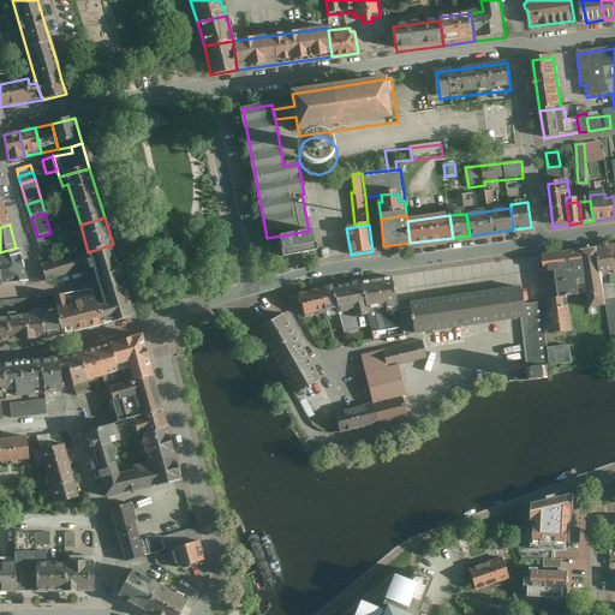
[(314,230),(309,231),(282,236),(288,263),(320,257),(314,230)]
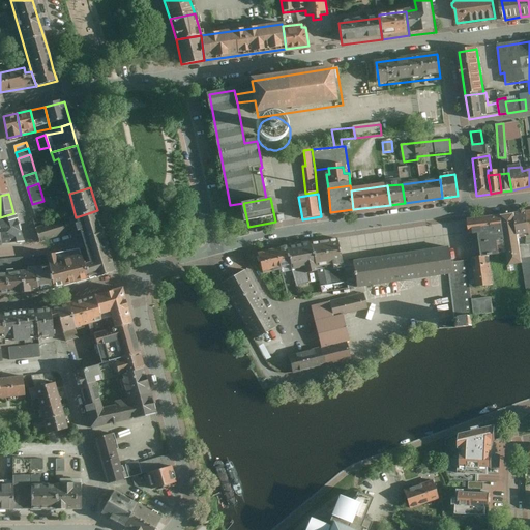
[(32,204),(36,219),(49,215),(43,201),(32,204)]
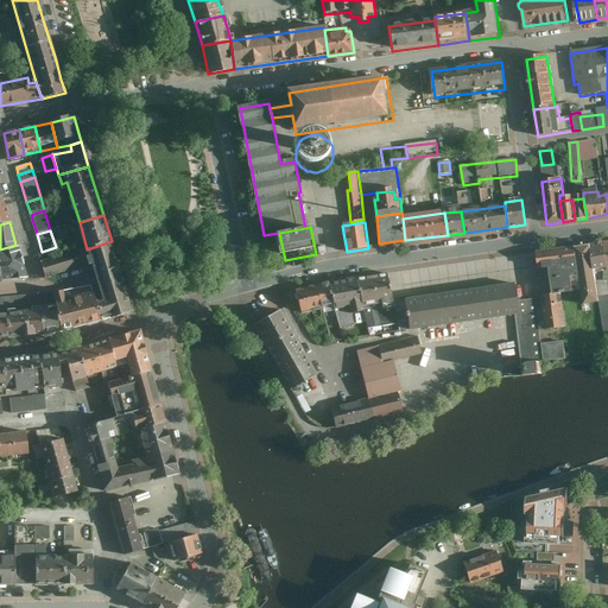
[(99,303),(105,323),(134,315),(120,267),(112,241),(87,249),(95,274),(103,302),(99,303)]
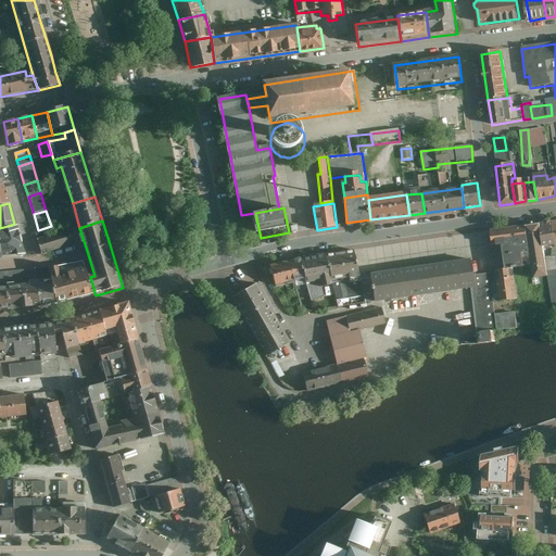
[(207,239),(204,222),(192,225),(197,242),(207,239)]
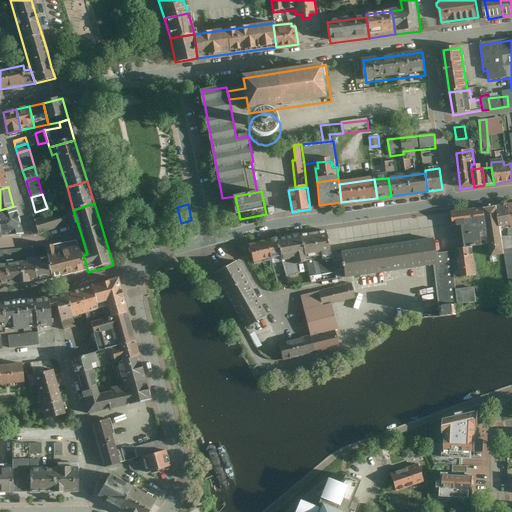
[(510,222),(507,204),(497,206),(499,224),(510,222)]
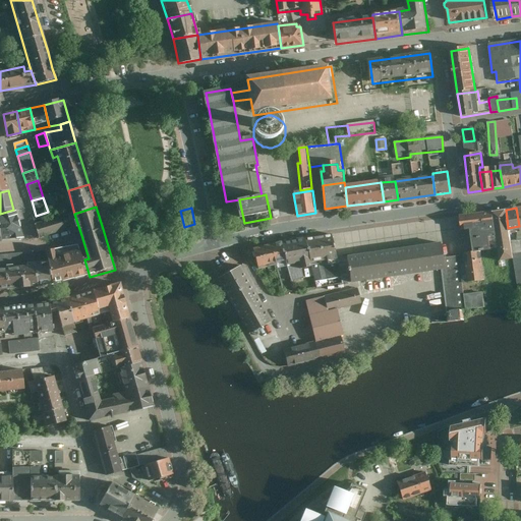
[(508,228),(506,210),(491,212),(497,249),(499,261),(513,257),(510,240),(508,228)]
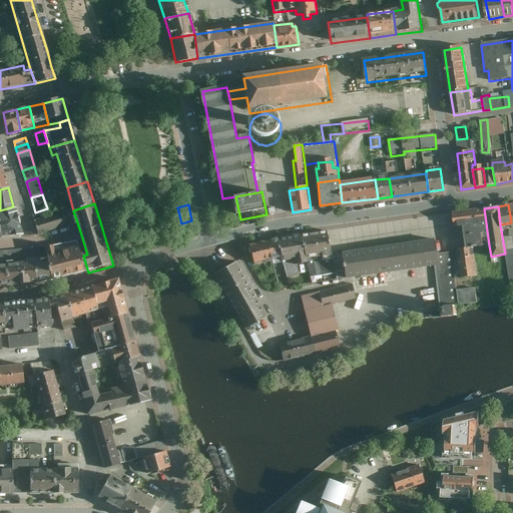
[(31,213),(34,221),(49,216),(47,208),(35,212),(31,213)]
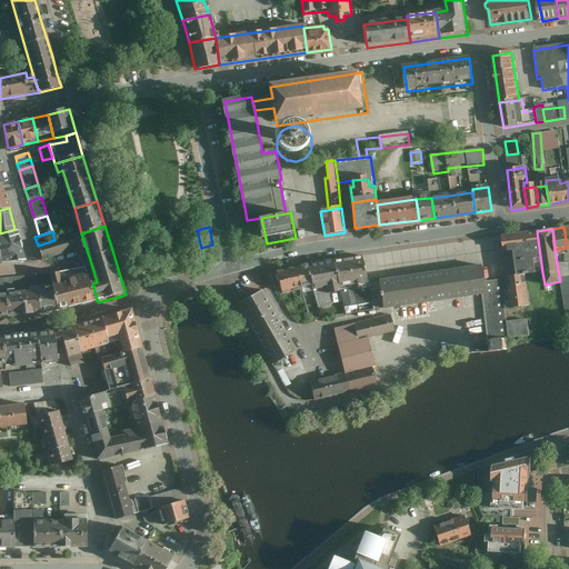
[(542,272),(537,231),(502,236),(503,250),(511,249),(515,276),(525,275),(542,272)]
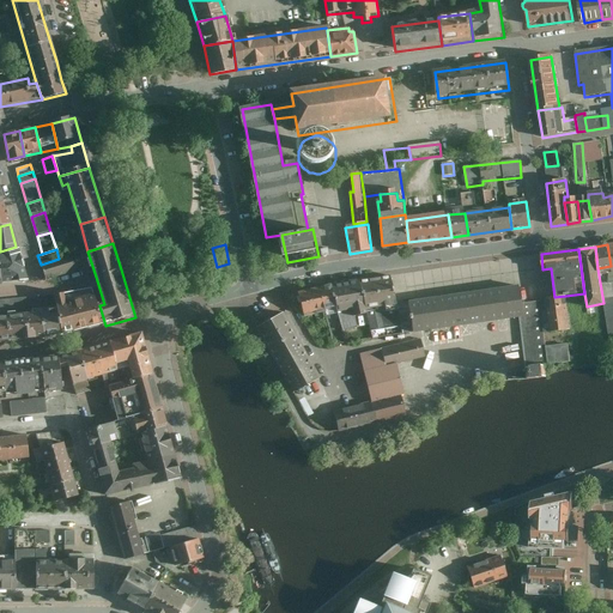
[(59,259),(41,265),(46,280),(85,268),(80,253),(59,259)]
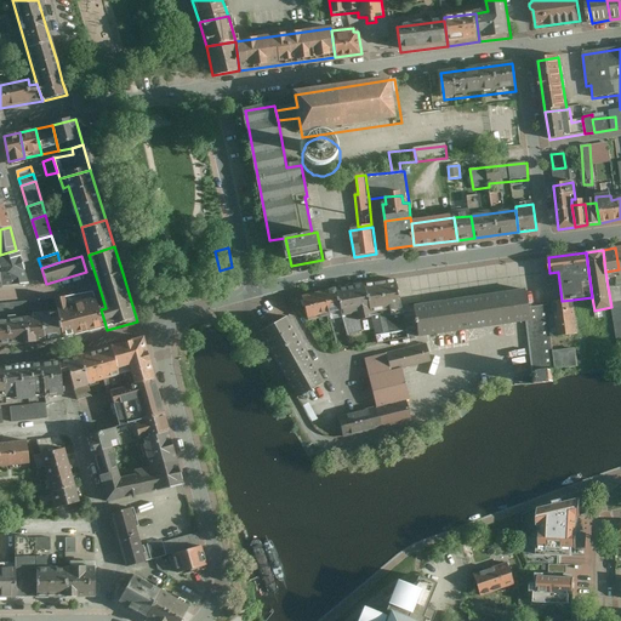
[(372,315),(377,339),(406,332),(396,280),(366,286),(372,315)]
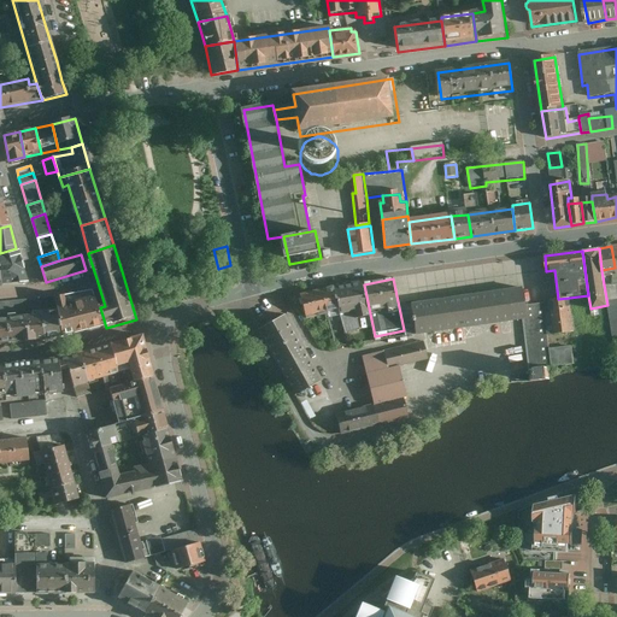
[(523,283),(411,299),(416,334),(522,318),(530,382),(554,378),(553,364),(575,362),(573,344),(551,346),(550,334),(545,301),(527,304),(523,283)]
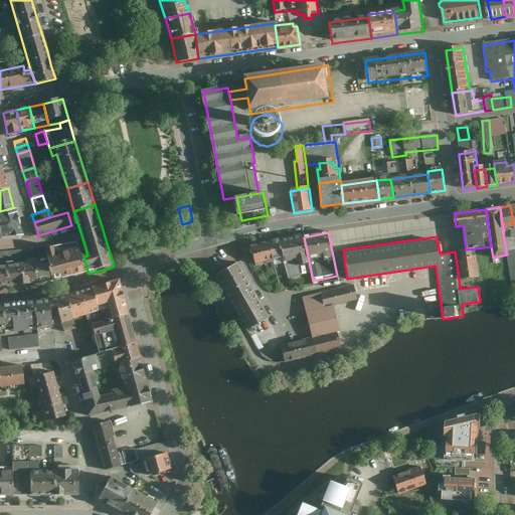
[(514,241),(514,236),(504,237),(507,254),(512,286),(514,285),(514,241)]
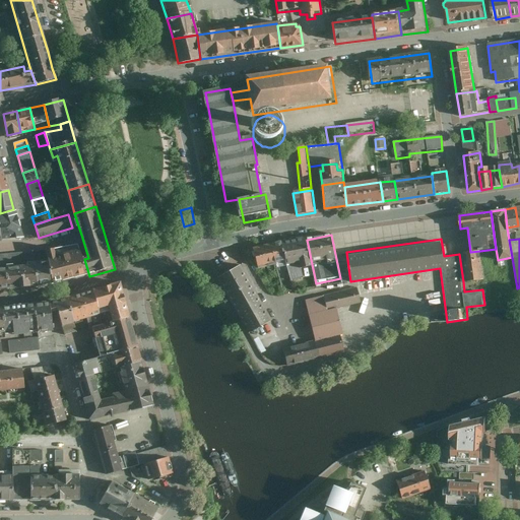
[(307,240),(280,244),(285,265),(288,281),(306,277),(304,266),(312,264),(307,240)]
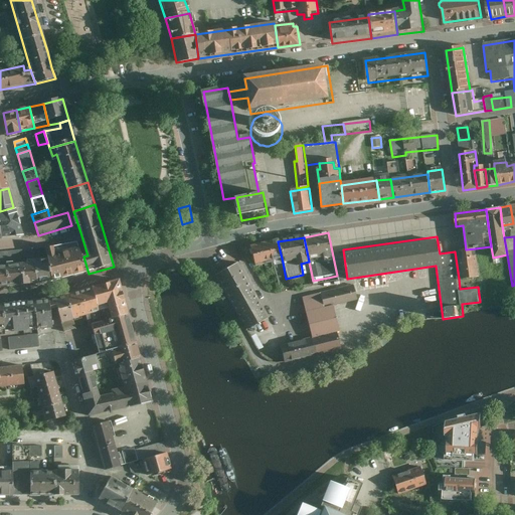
[(78,240),(47,247),(54,284),(89,274),(83,256),(78,240)]
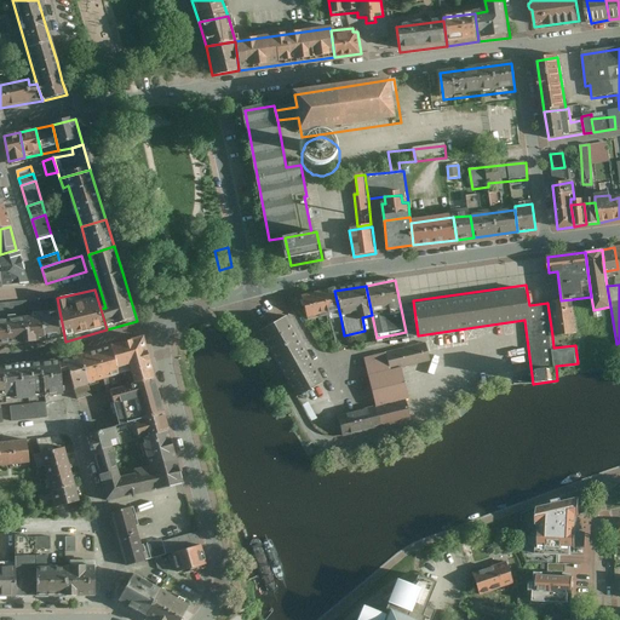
[(334,291),(325,293),(331,319),(340,316),(334,291)]
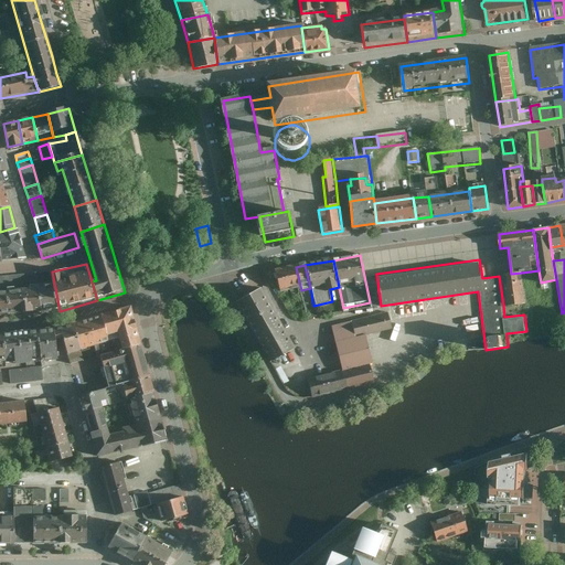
[(280,295),(301,290),(296,267),(275,272),(280,295)]
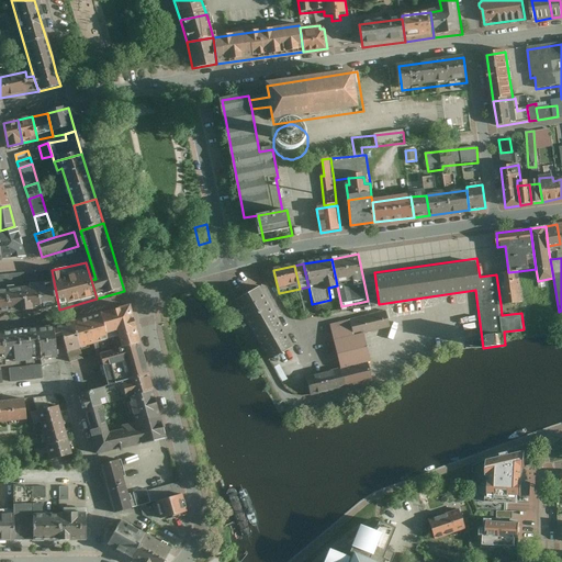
[(41,287),(43,311),(59,310),(52,270),(38,271),(41,287)]
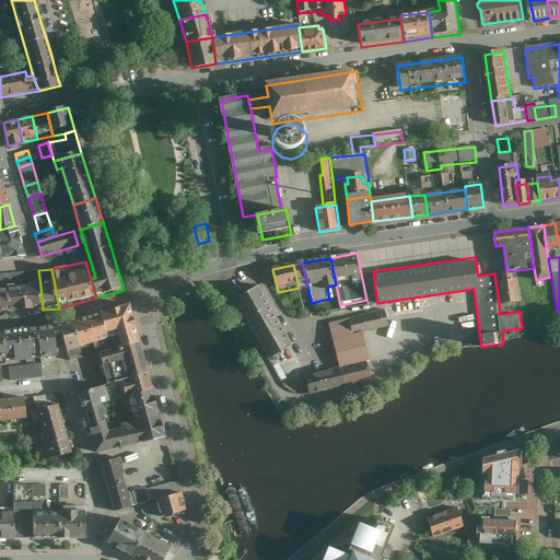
[(0,273),(0,290),(41,286),(38,270),(0,273)]
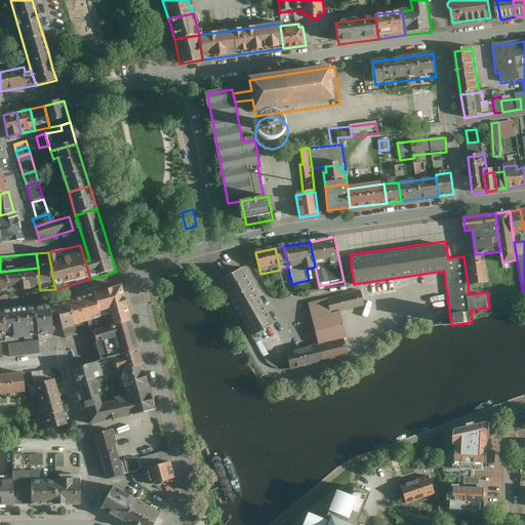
[(488,282),(484,253),(475,254),(463,256),(468,284),(488,282)]
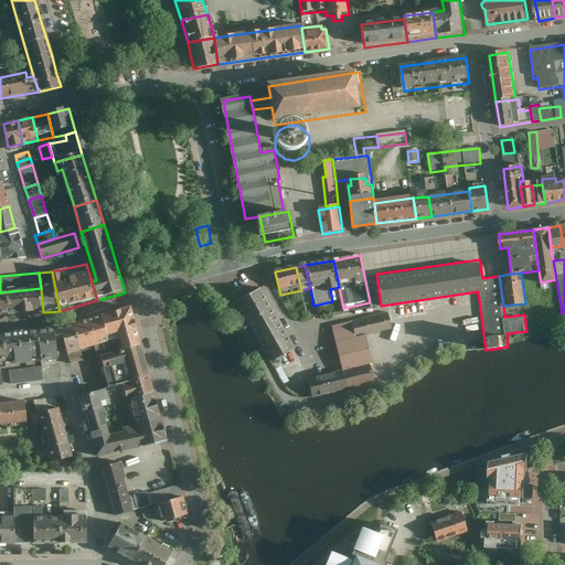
[(291,348),(258,287),(236,299),(270,360),(291,348)]
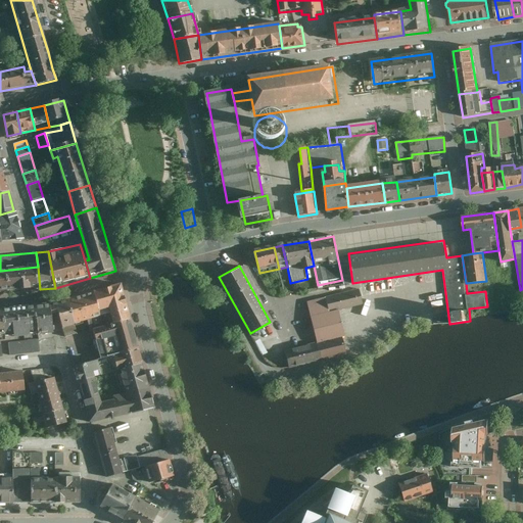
[(38,267),(0,271),(0,292),(40,289),(38,267)]
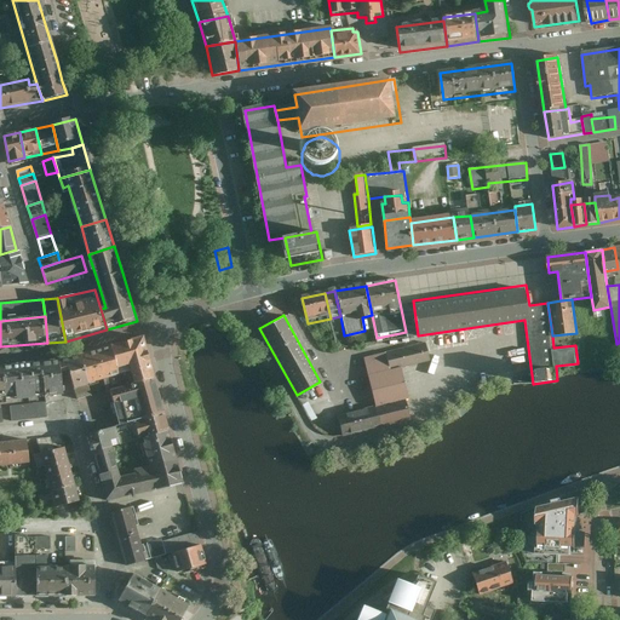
[(144,337),(112,345),(119,372),(128,369),(151,363),(144,337)]
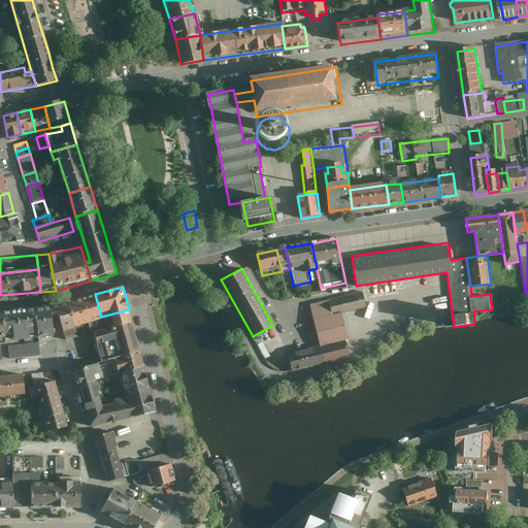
[(329,304),(332,317),(341,315),(366,309),(362,293),(328,301),(329,304)]
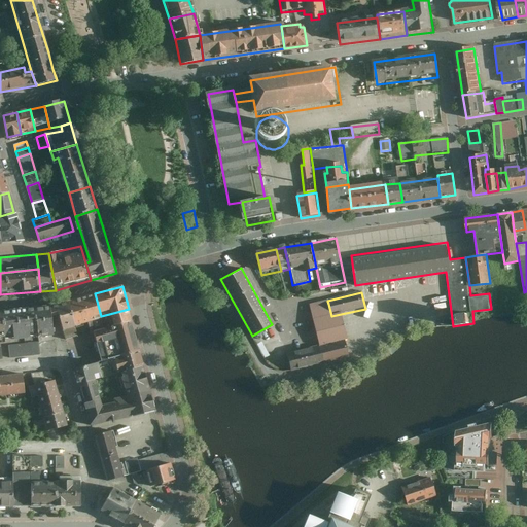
[(95,293),(69,300),(76,326),(102,319),(101,316),(95,293)]
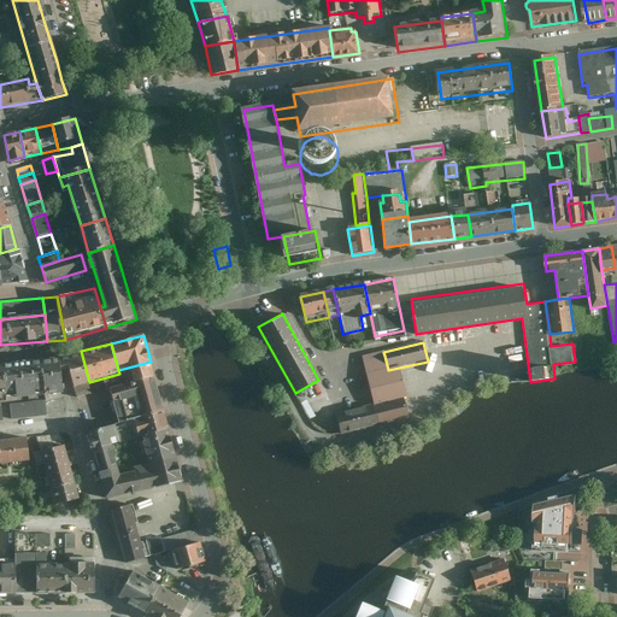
[(81,351),(64,356),(66,366),(72,387),(75,398),(92,394),(89,382),(81,351)]
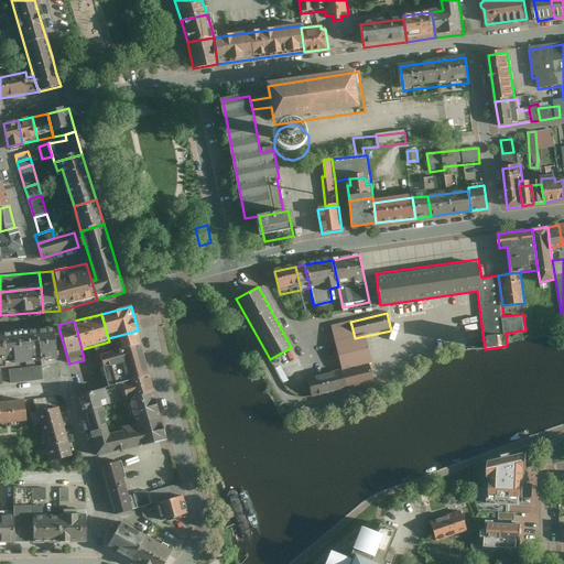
[(54,326),(51,327),(53,337),(57,336),(61,335),(58,325),(54,326)]
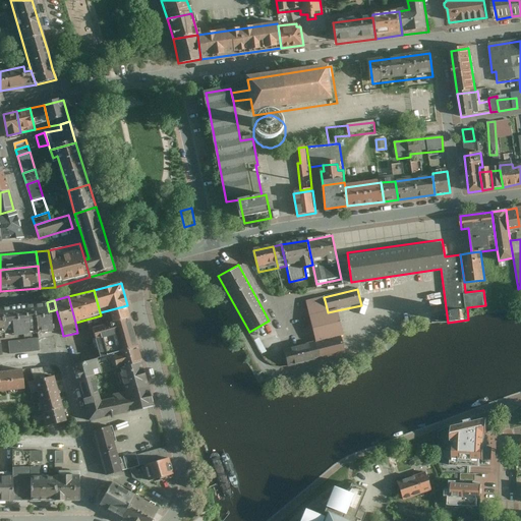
[(315,343),(341,337),(343,336),(337,310),(328,312),(325,300),(306,304),(315,343)]
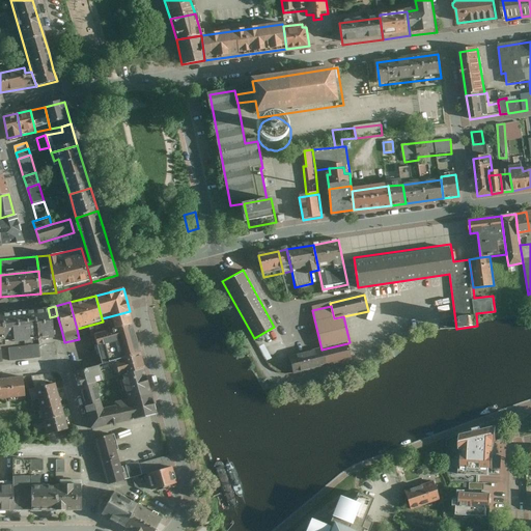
[(50,317),(48,308),(32,309),(36,334),(38,340),(54,339),(50,317)]
